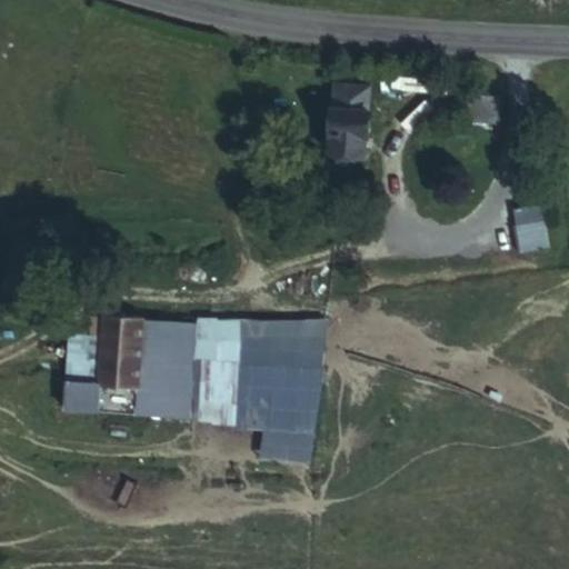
[(367,153),(371,88),(337,85),(331,151),(367,153)]
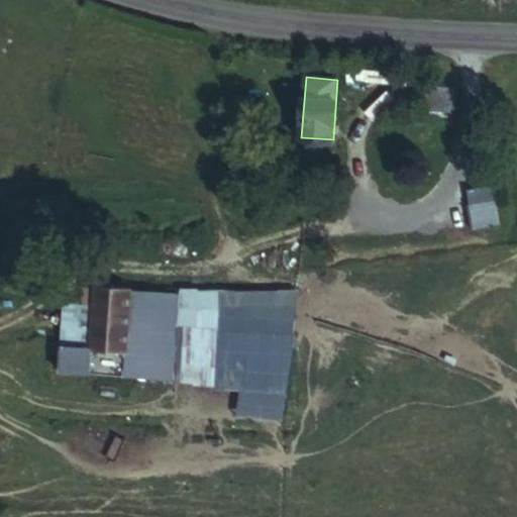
[(451,112),(453,89),(427,87),(425,110),(451,112)]
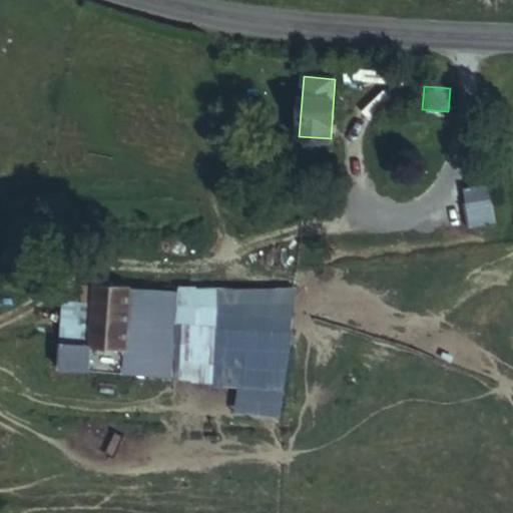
[(493,222),(490,201),(471,204),(475,226),(493,222)]
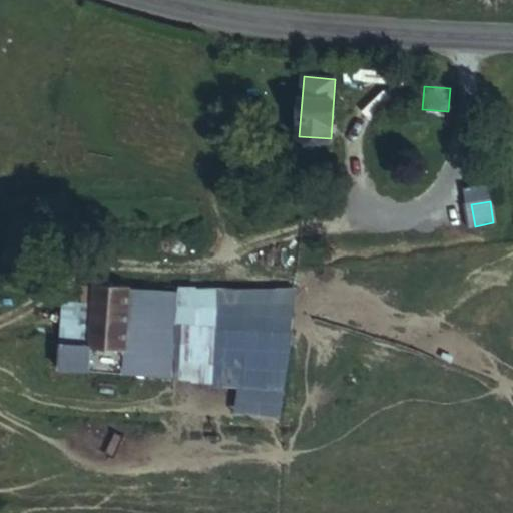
[(123,375),(129,291),(95,288),(95,291),(84,290),(83,304),(93,305),(90,346),(59,344),(57,370),(123,375)]
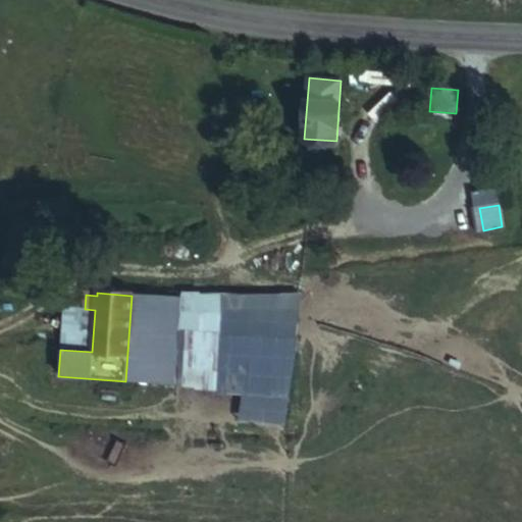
[(175,398),(181,299),(132,296),(125,381),(125,395),(175,398)]
